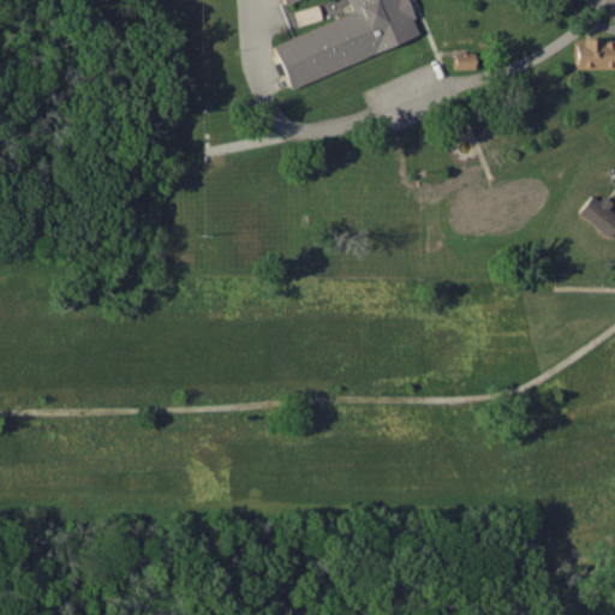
[(418,41),(401,0),(282,0),(286,6),(302,0),(350,0),(356,16),(274,46),(290,89),(418,41)]
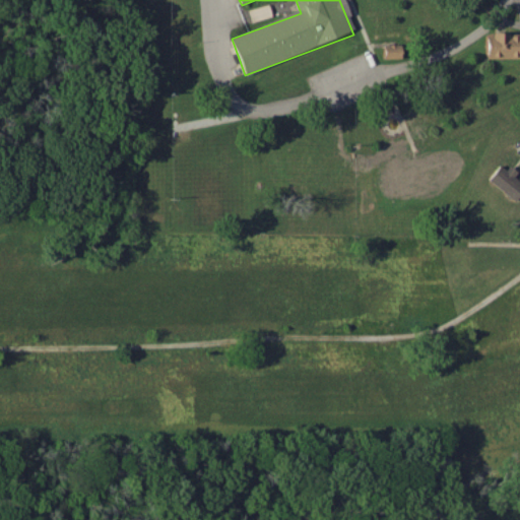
[(253,24),(273,18),(270,6),(249,12),(253,24)]
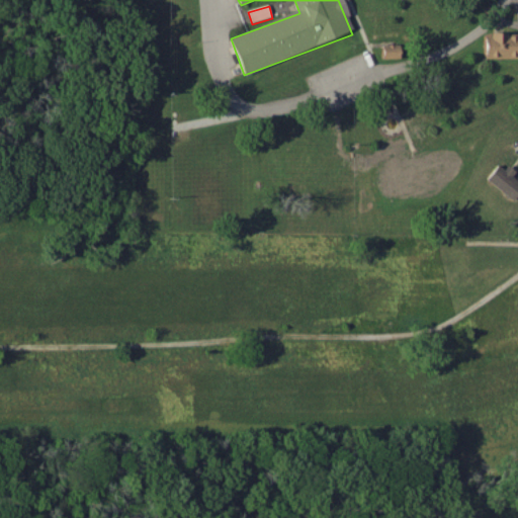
[(510,35),(488,34),(487,60),(517,60),(517,37),(510,38),(510,35)]
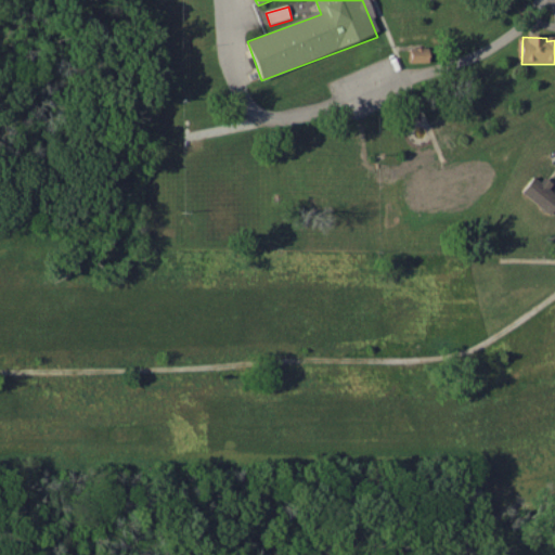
[(430,50),(412,51),(412,65),(430,64),(430,50)]
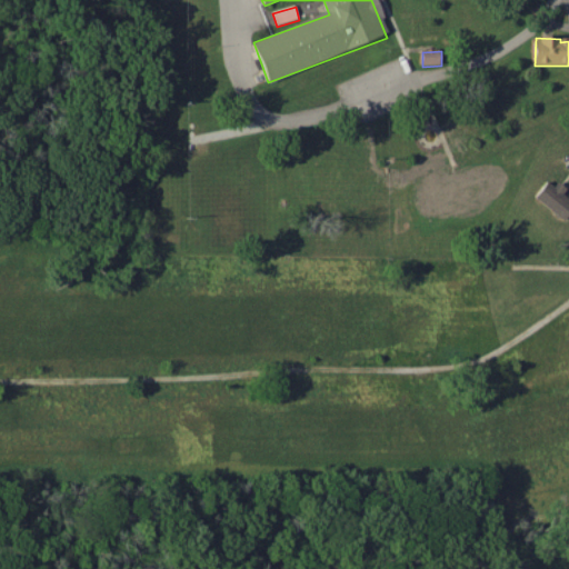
[(568,218),(568,197),(549,182),(536,200),(566,222),(568,218)]
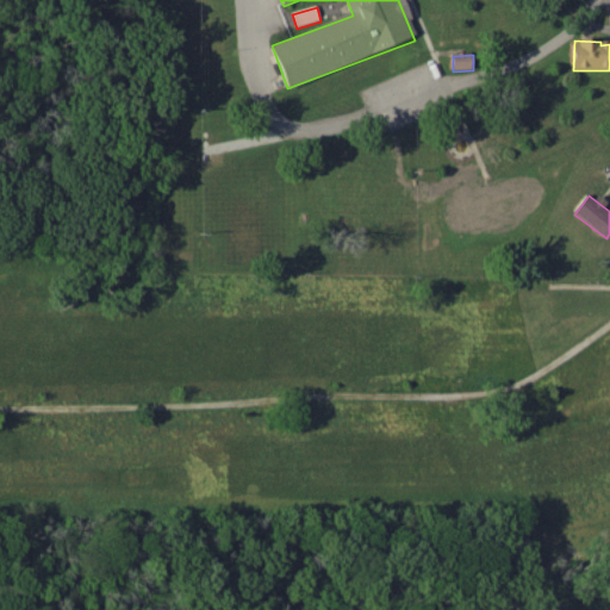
All buildings are outlined.
